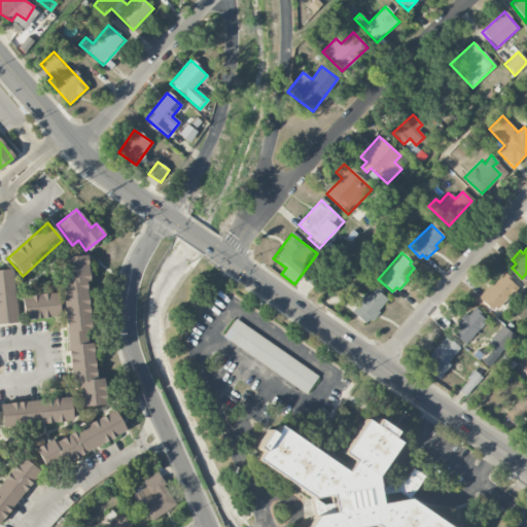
[(106,405),(104,378),(96,379),(93,342),(88,342),(86,330),(91,329),(86,282),(90,281),(88,255),(60,257),(70,383),(79,383),(81,407),(106,405)]
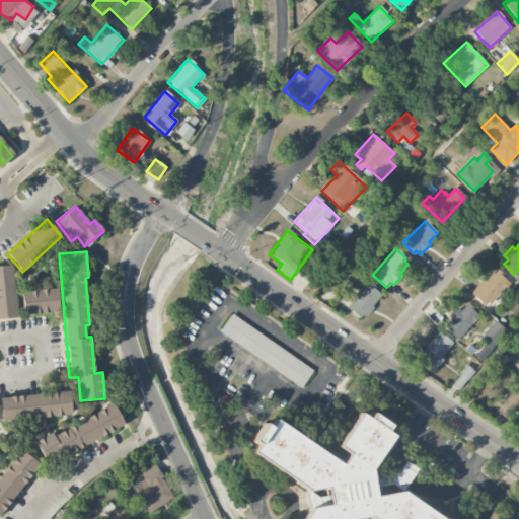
[(0,318),(14,318),(12,266),(0,266),(0,318)]
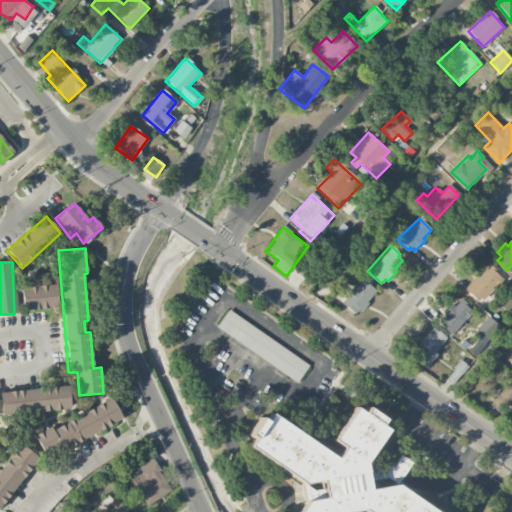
[(464,288),(475,276),(477,277),(489,265),(496,271),(494,273),(501,280),(482,300),(480,298),(477,300),(464,288)]
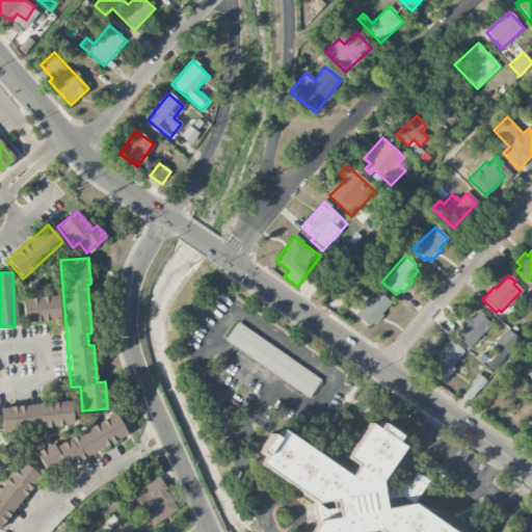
[(354,313),(377,287),(386,294),(383,296),(390,302),(370,326),(354,313)]
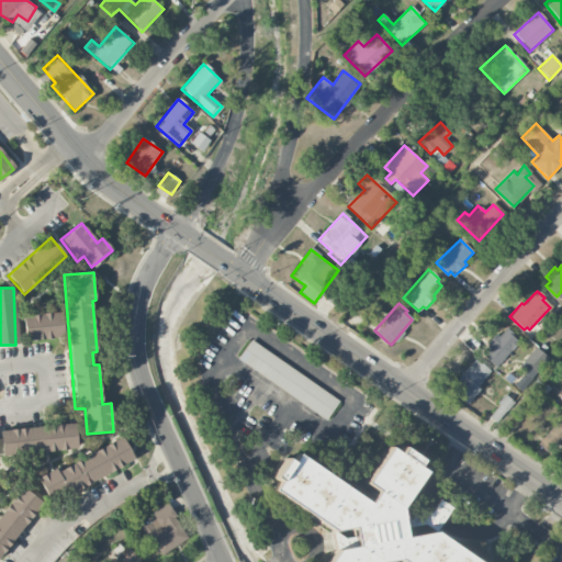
[(63,338),(62,313),(23,315),(24,339),(63,338)]
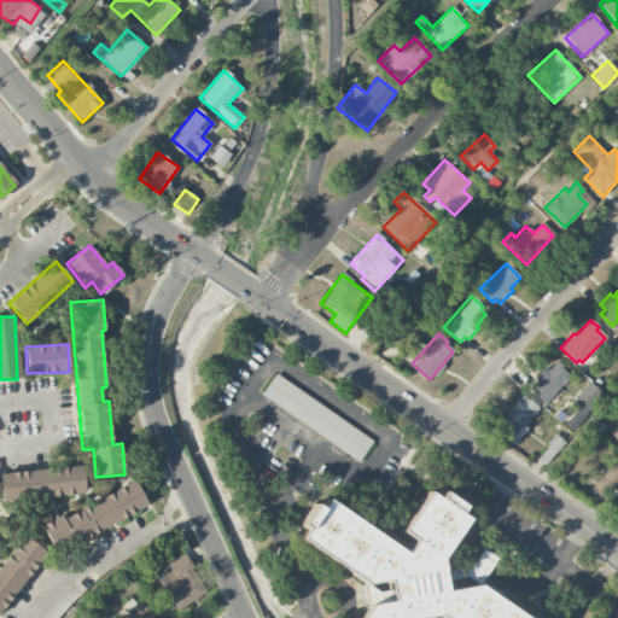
[(546,406),(571,377),(563,369),(564,368),(557,361),(548,372),(543,368),(535,378),(537,380),(528,390),(546,406)]
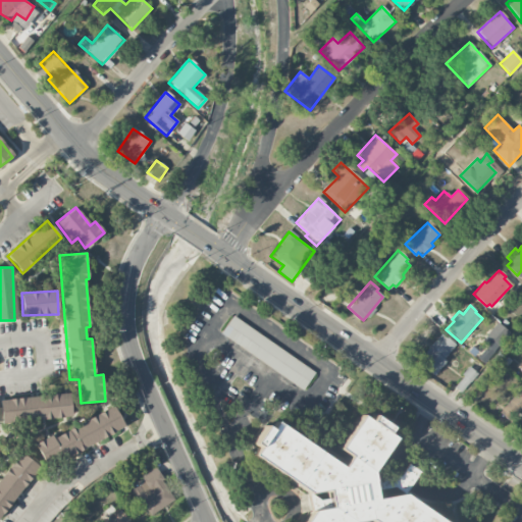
[(220,334),(304,389),(316,372),(232,316),(220,334)]
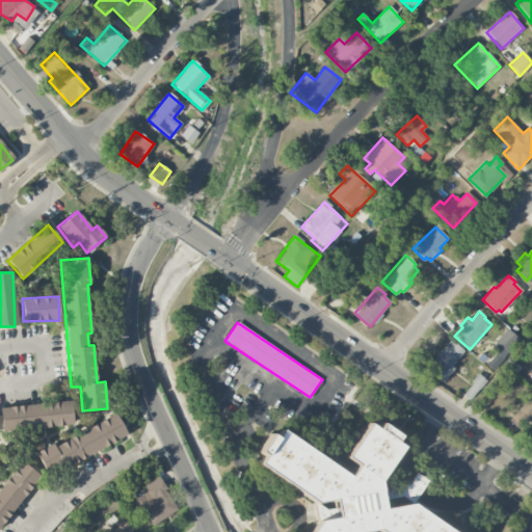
[(490,347),(507,328),(520,341),(503,358),(490,347)]
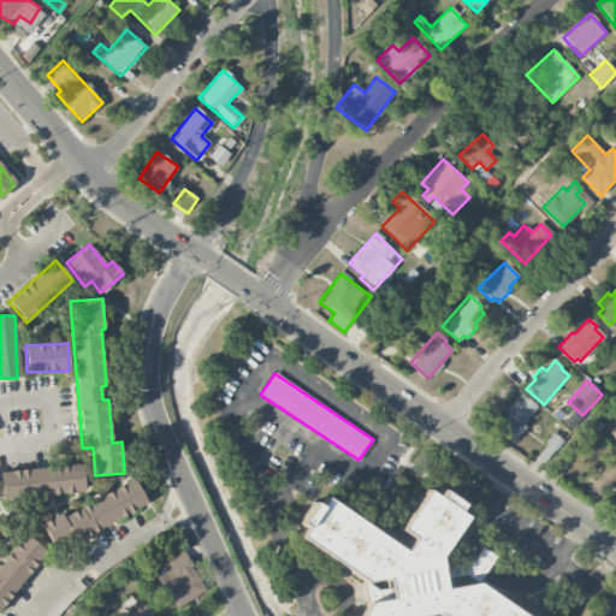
[(491,426),(520,395),(537,408),(522,424),(525,426),(511,443),(491,426)]
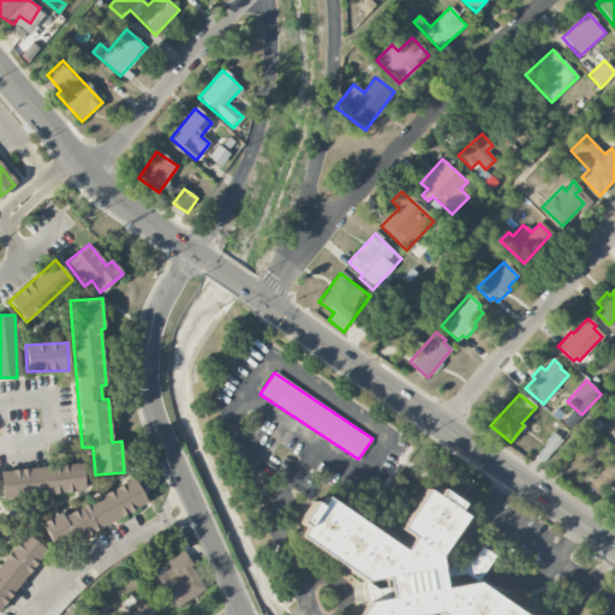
[(543,463),(562,441),(554,433),(533,454),(543,463)]
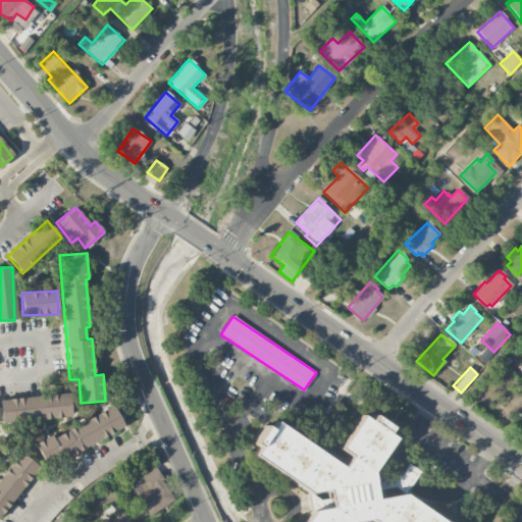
[(519,388),(521,390),(521,411),(520,414),(518,412),(509,422),(499,413),(519,388)]
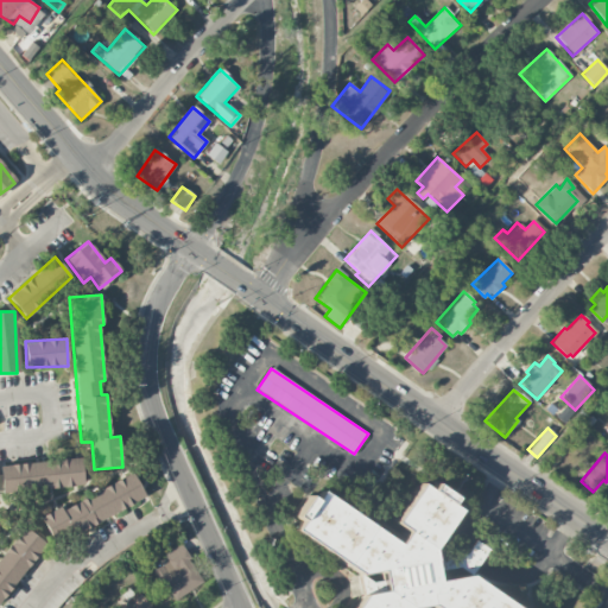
[(82,486),(81,460),(0,464),(0,466),(1,491),(82,486)]
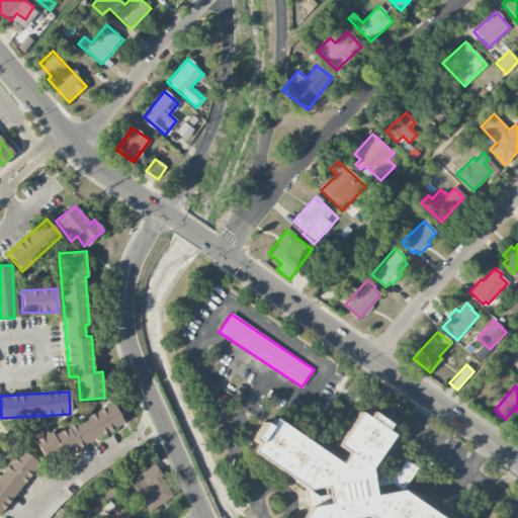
[(34,440),(45,462),(123,426),(113,405),(52,433),(52,432),(34,440)]
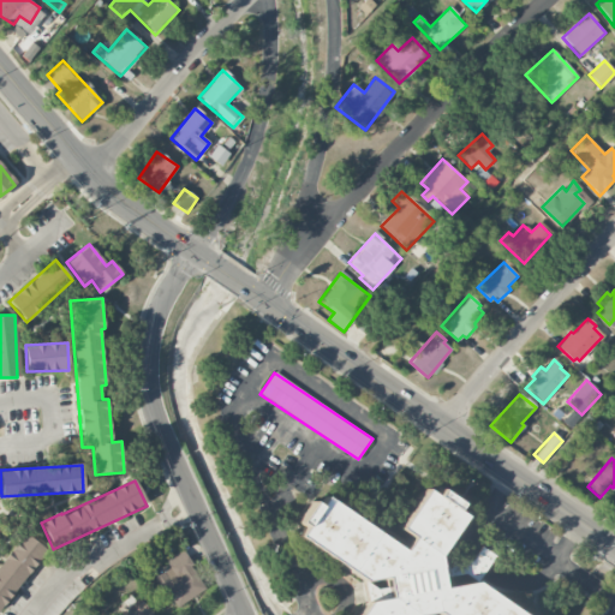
[(407,537),(314,508),(317,505),(309,502),(294,548),(386,578),(388,598),(362,603),(357,614),(527,614),(530,609),(455,586),(442,587),(441,572),(459,513),(457,513),(460,501),(419,488),(405,533),(407,537)]
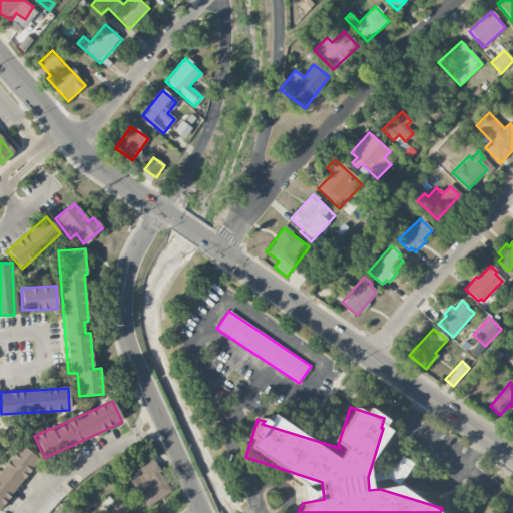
[(0,508),(38,459),(20,445),(0,470),(0,508)]
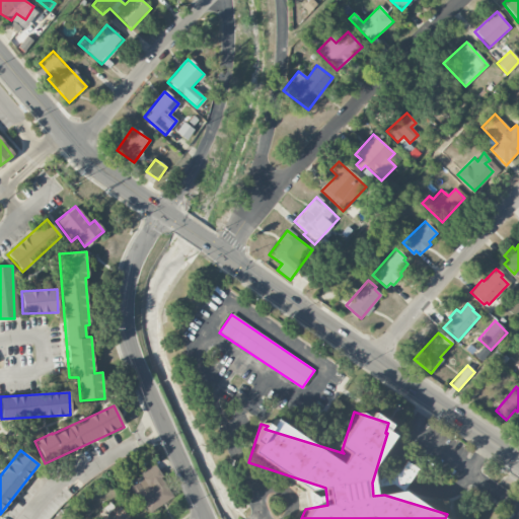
[(143,478),(130,488),(147,514),(174,496),(153,465),(140,473),(143,478)]
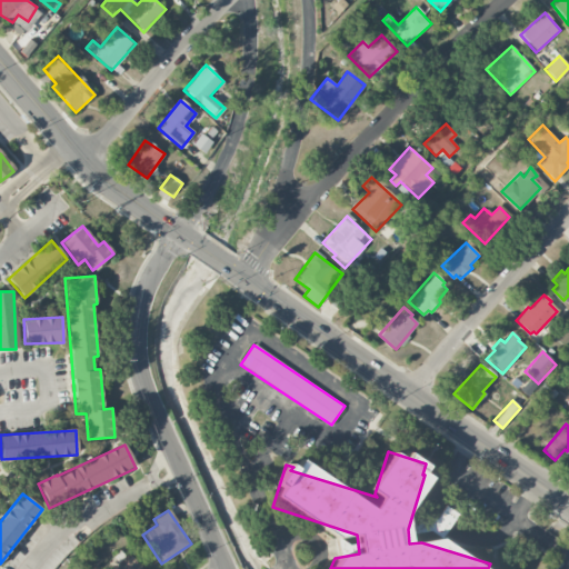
[(141,568),(122,548),(112,558),(119,566),(116,568),(141,568)]
